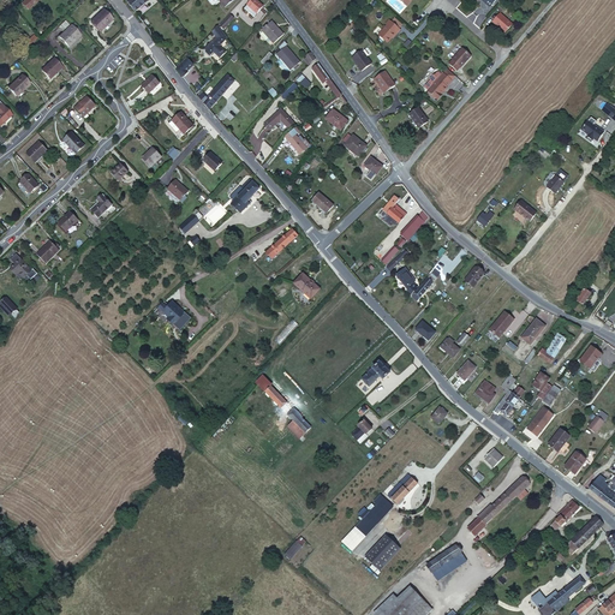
[(24,0),(16,10),(21,16),(31,5),(36,0),(24,0)]
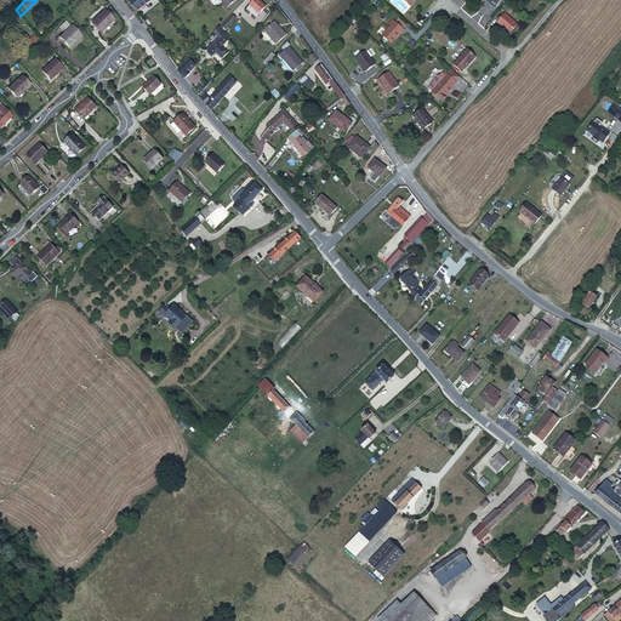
[(124,0),(134,12),(149,0),(124,0)]
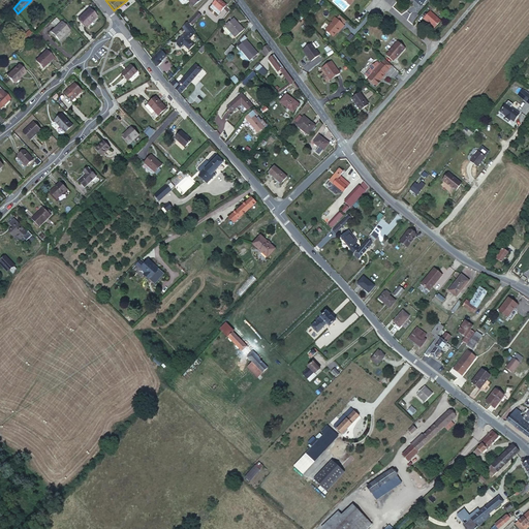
[(219,1),(213,5),(220,14),(226,9),(219,1)]
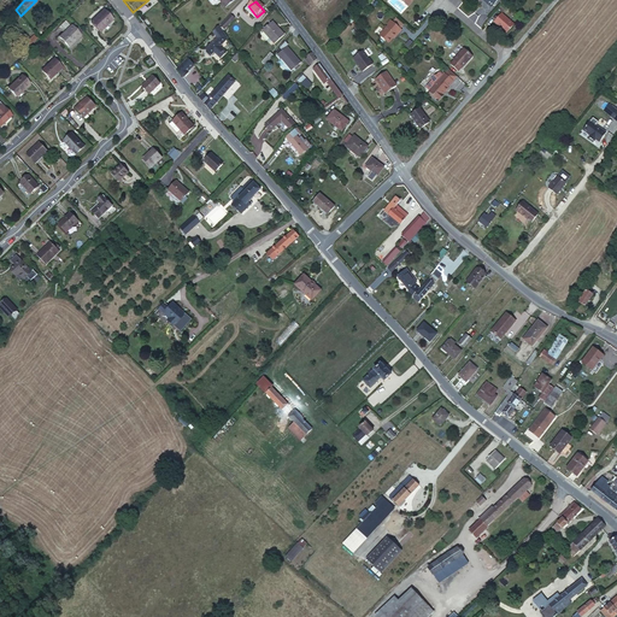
[(103,12),(90,24),(98,33),(111,21),(103,12)]
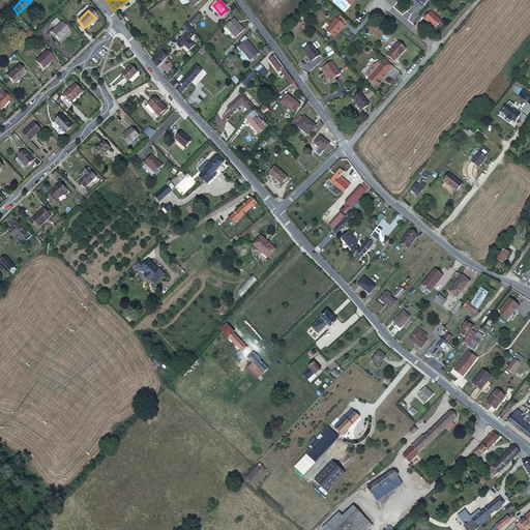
[(442,20),(433,10),(425,19),(436,27),(442,20)]
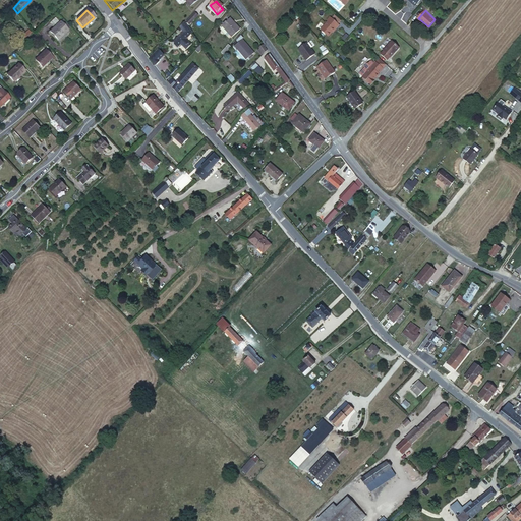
[(335,15),(332,17),(339,23),(341,20),(335,15)]
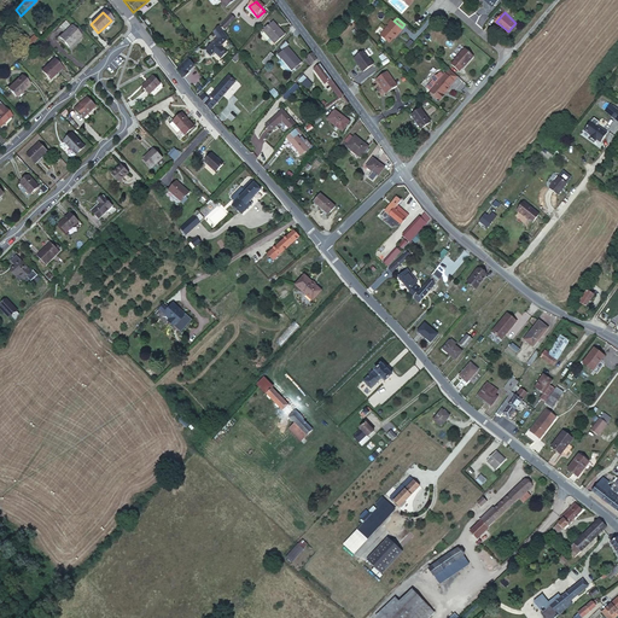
[(402,29),(391,19),(388,23),(384,28),(385,29),(380,34),(389,42),(397,33),(398,33),(402,29)]
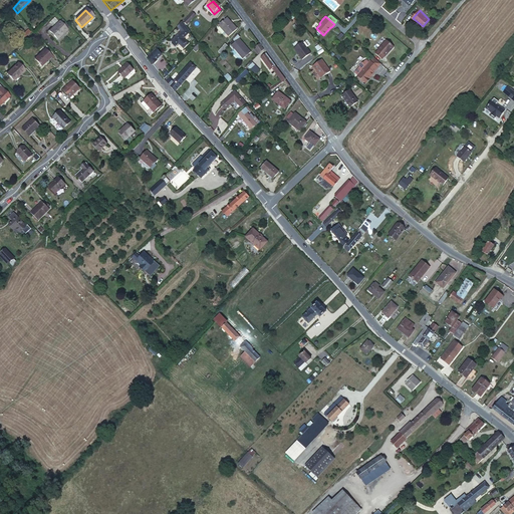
[(191,17),(183,23),(185,26),(193,19),(191,17)]
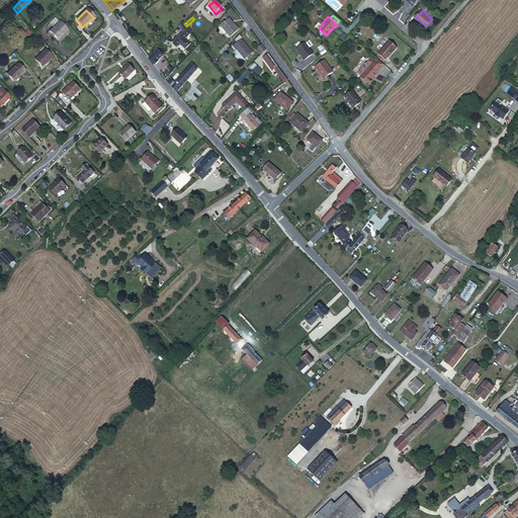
[(238,31),(228,20),(220,27),(230,39),(238,31)]
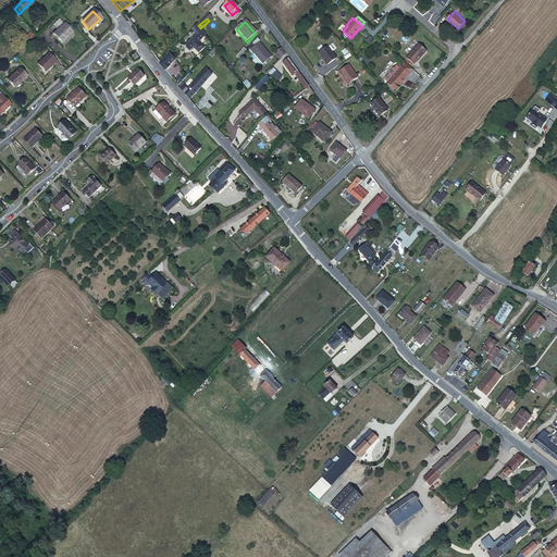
[(63,24),(52,34),(61,44),(72,33),(63,24)]
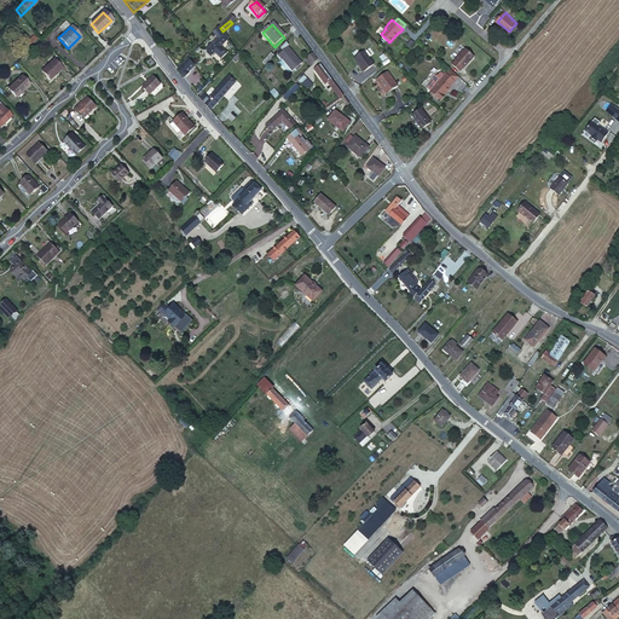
[(218,28),(208,36),(214,42),(209,47),(210,48),(207,53),(212,59),(215,55),(220,61),(226,55),(220,48),(227,41),(218,28)]
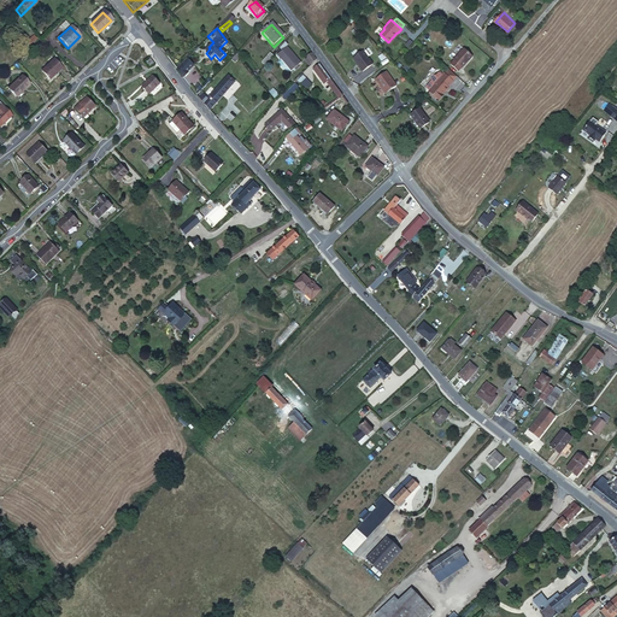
[(33,35),(23,42),(28,46),(35,39),(33,35)]
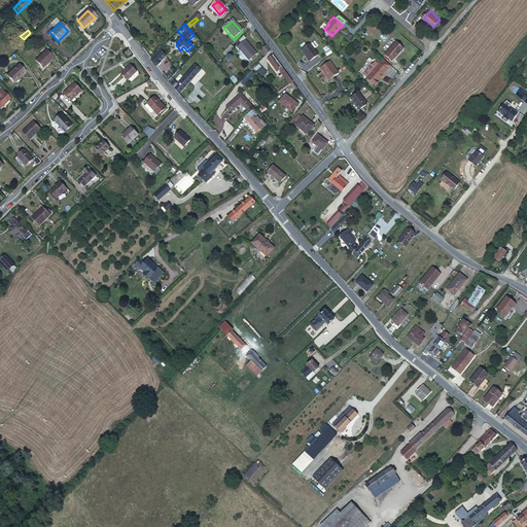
[(405,47),(396,40),(388,50),(389,50),(395,56),(395,57),(405,47)]
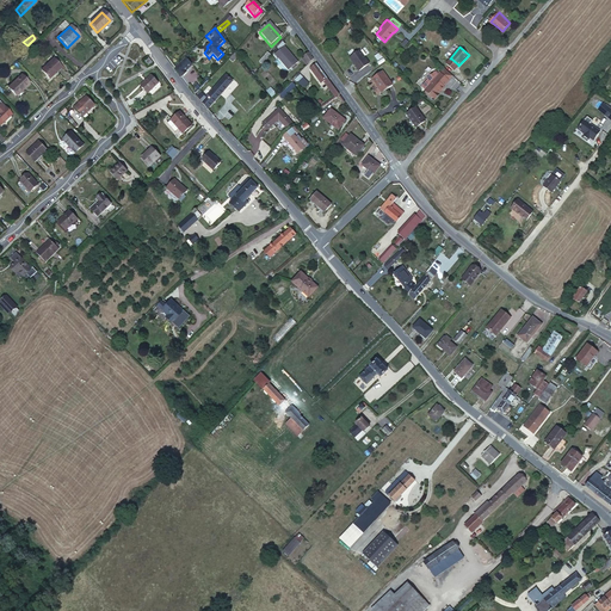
[(284,49),(273,57),(281,66),(287,73),(290,71),(292,68),(297,65),(284,49)]
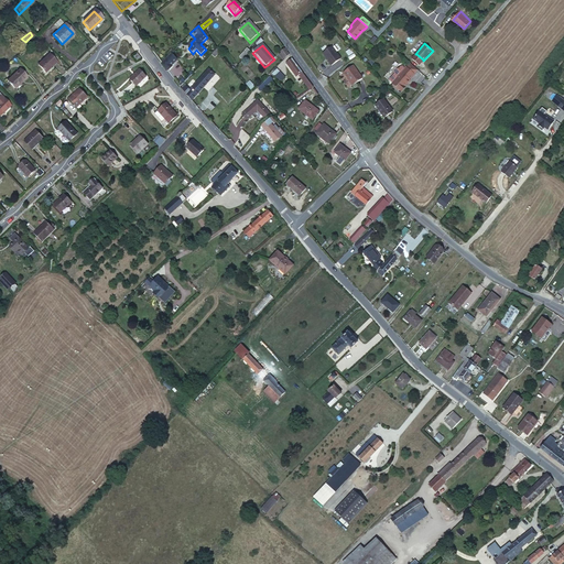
[(335,45),(326,52),(335,64),(344,56),(335,45)]
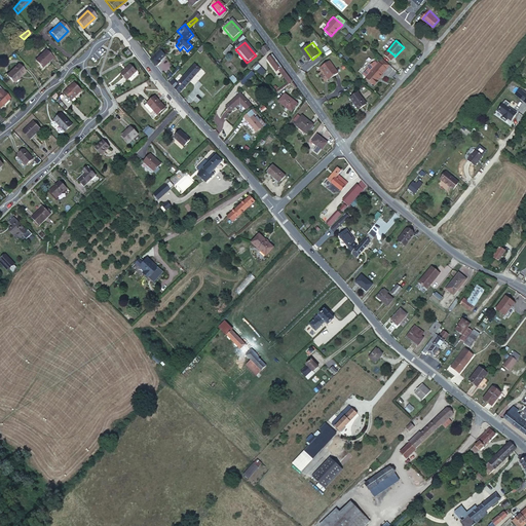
[(225,58),(232,49),(230,46),(223,54),(225,58)]
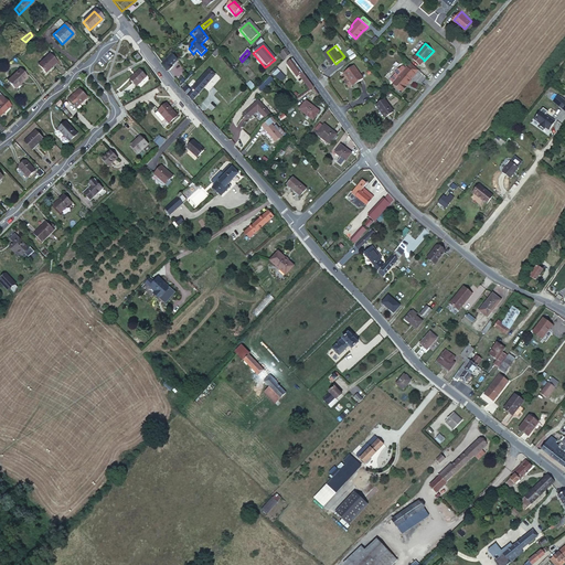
[(290,56),(285,50),(279,53),(285,60),(290,56)]
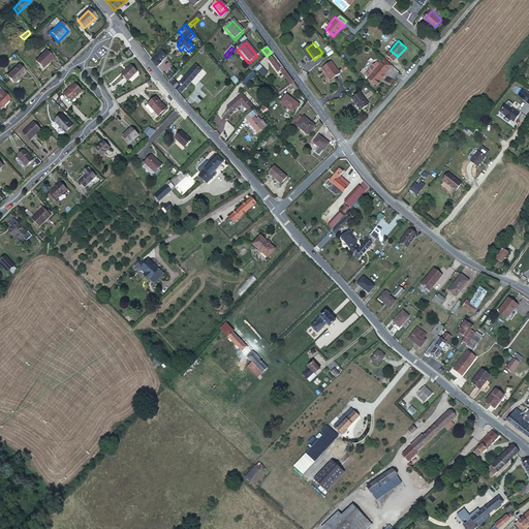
[(160,48),(151,57),(156,64),(156,63),(159,61),(166,53),(160,48)]
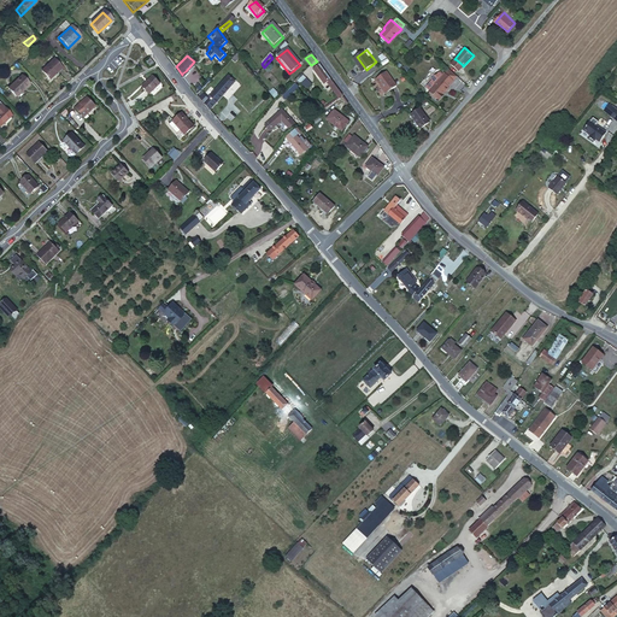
[(463,65),(456,59),(452,63),(459,70),(463,65)]
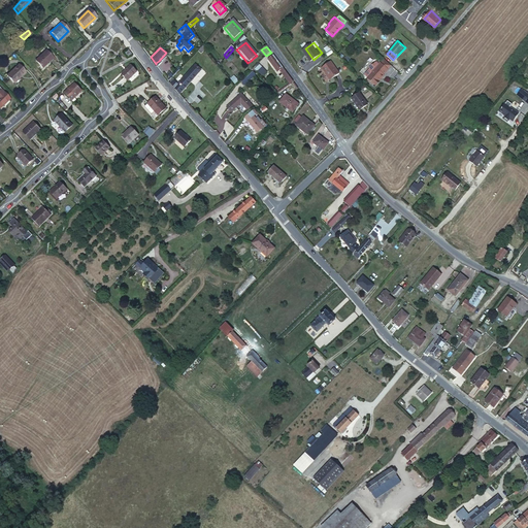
[(44,52),(34,61),(40,67),(51,59),(44,52)]
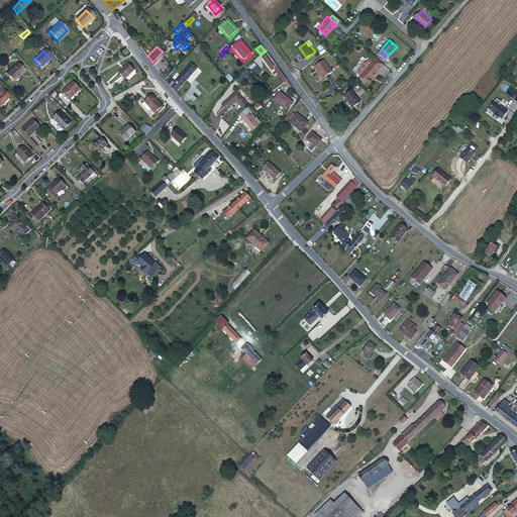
[(289,82),(268,55),(263,60),(272,71),(274,70),(286,84),(289,82)]
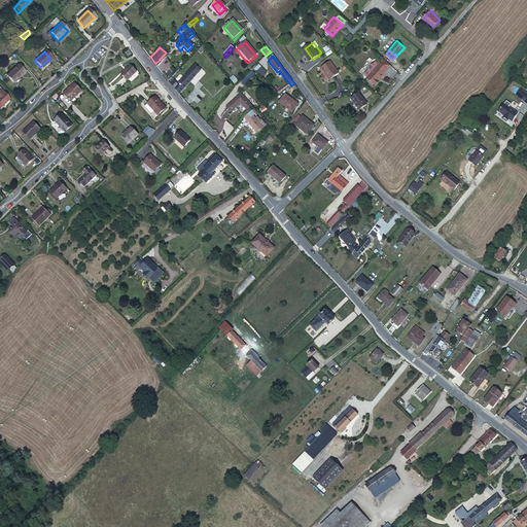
[(247,63),(242,57),(238,60),(243,65),(247,63)]
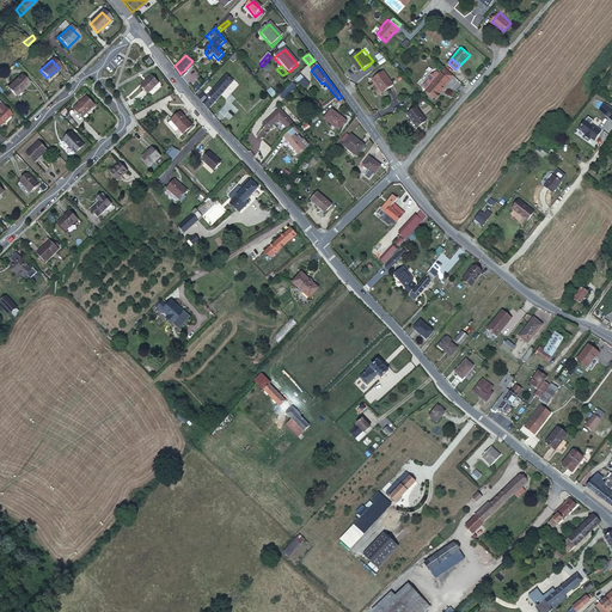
[(447,68),(442,73),(451,81),(456,75),(447,68)]
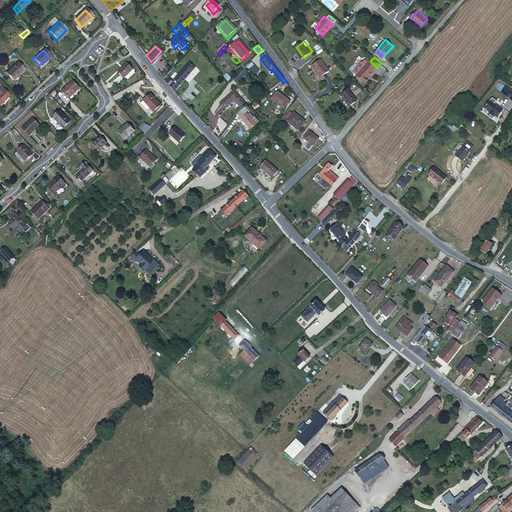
[(323,59),(314,66),(323,76),(331,71),(323,59)]
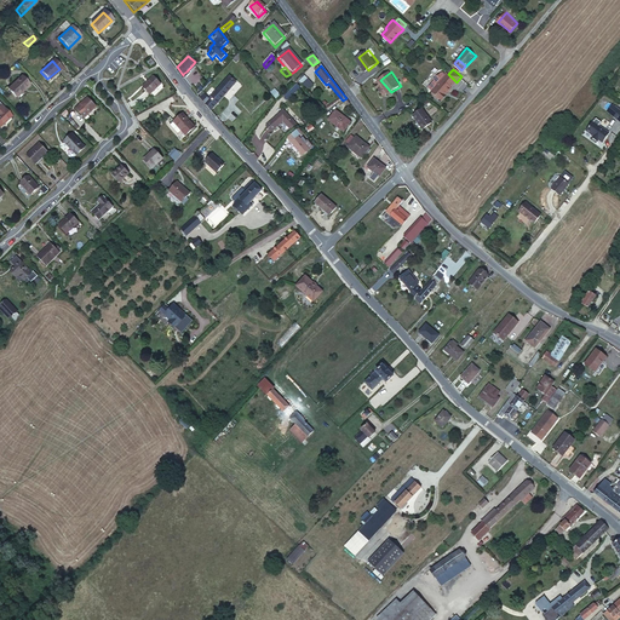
[(457,82),(447,74),(446,74),(443,72),(441,72),(438,74),(437,74),(434,78),(434,79),(437,84),(438,85),(432,91),(432,92),(442,101),(454,87),(453,86),(457,82)]
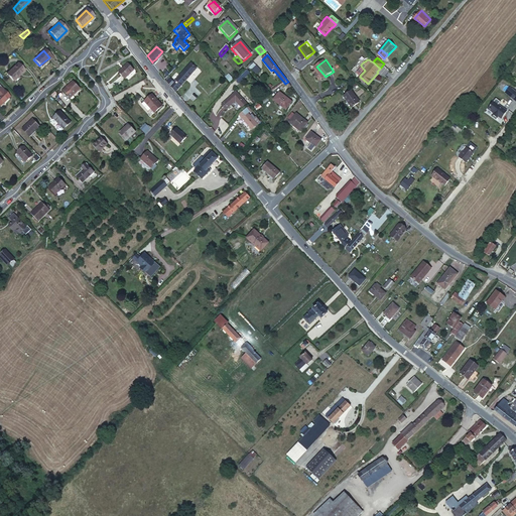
[(253,62),(249,67),(256,75),(261,70),(253,62)]
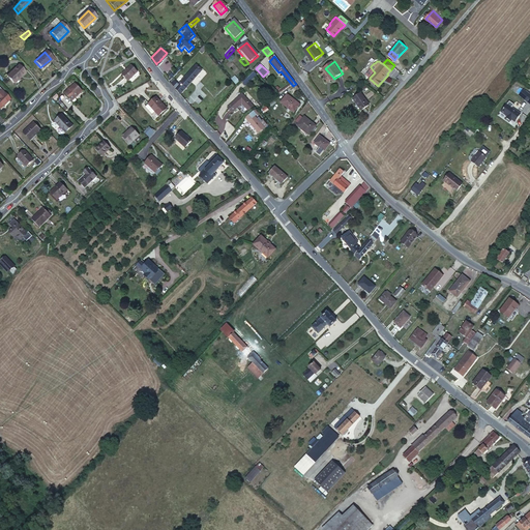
[(17,66),(5,77),(11,83),(19,76),(21,77),(24,74),(17,66)]
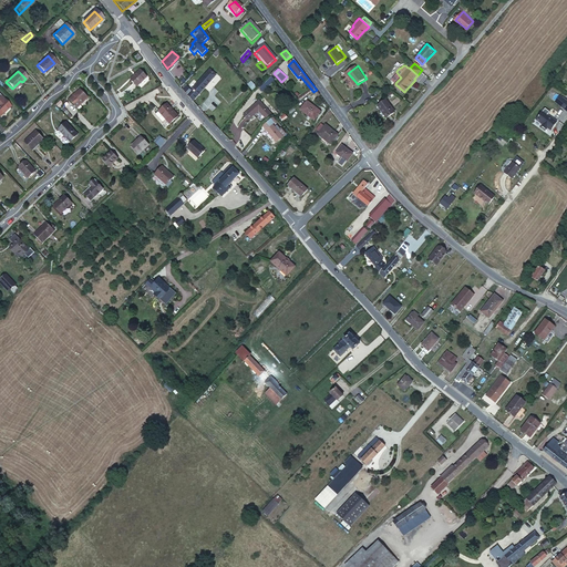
[(138,71),(129,80),(135,86),(144,78),(138,71)]
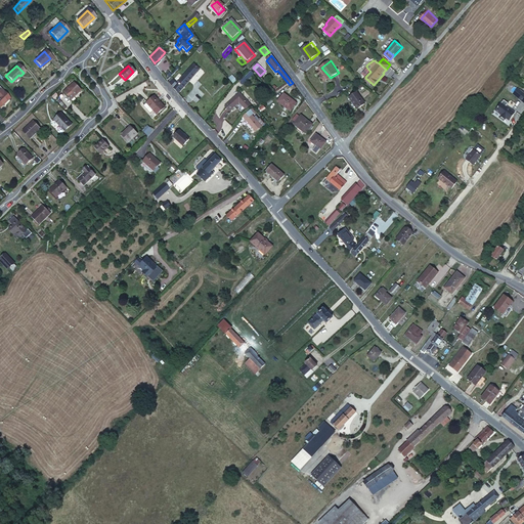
[(177,92),(198,72),(192,67),(185,74),(177,83),(172,78),(168,82),(171,86),(177,92)]
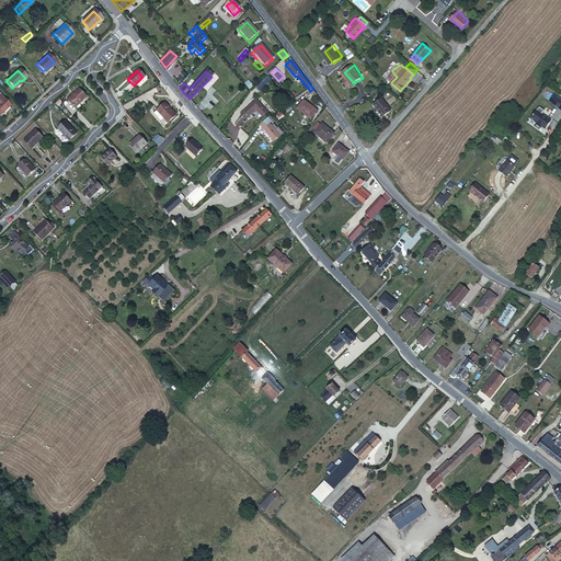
[(388,78),(391,82),(397,77),(396,76),(392,71),(388,77),(388,78)]
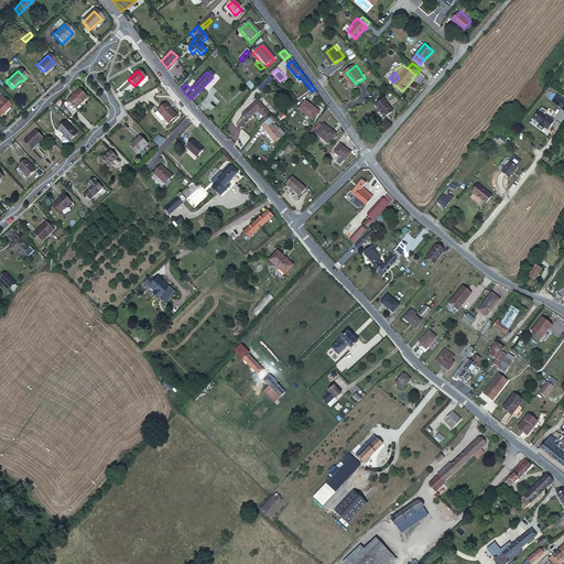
[(78,89),(67,99),(75,108),(86,97),(78,89)]
